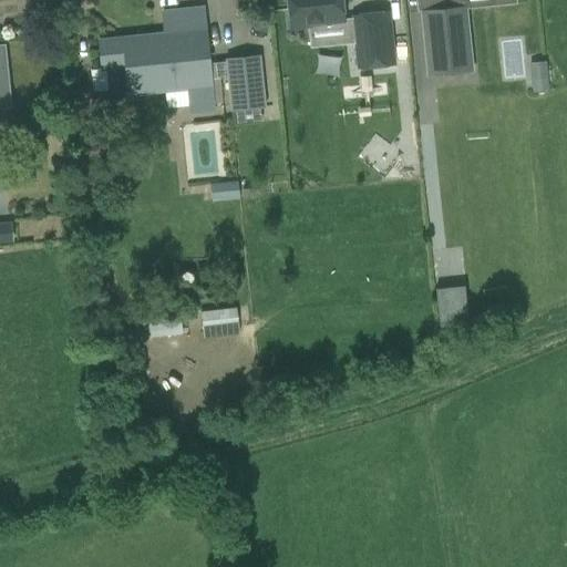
[(287,0),(291,29),(310,27),(310,24),(344,21),(341,0),(287,0)]
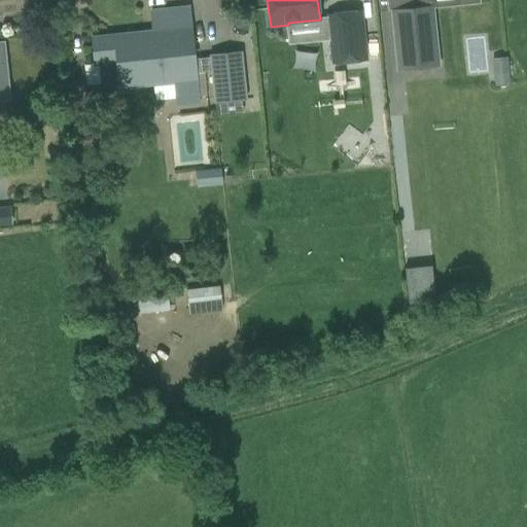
[(391,10),(391,11),(397,70),(438,66),(432,7),(432,6),(391,10)]
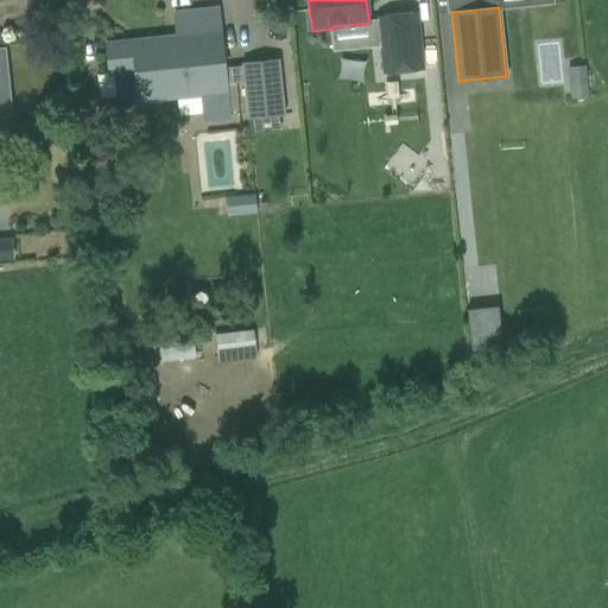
[(232,119),(229,84),(228,68),(223,68),(217,10),(175,13),(177,37),(105,44),(107,74),(135,71),(139,102),(202,94),(204,122),(232,119)]
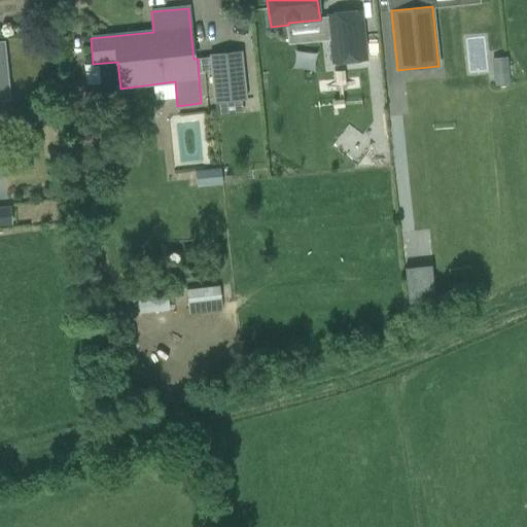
[(361,9),(327,12),(332,61),(366,58),(361,9)]
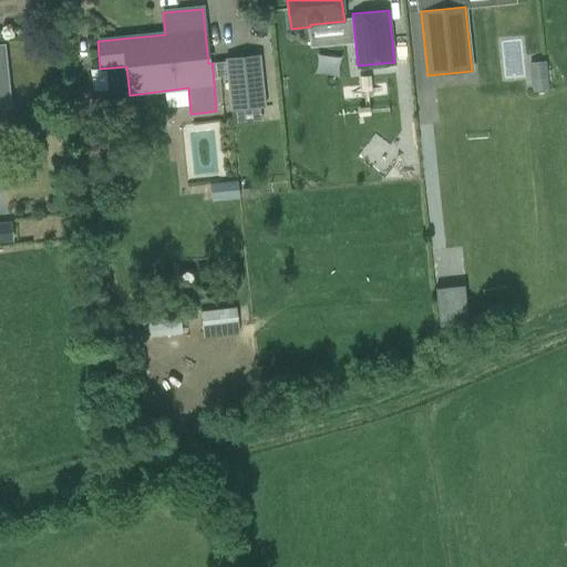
[(0,85),(6,85),(8,104),(8,106),(9,106),(3,47),(0,47),(0,85)]
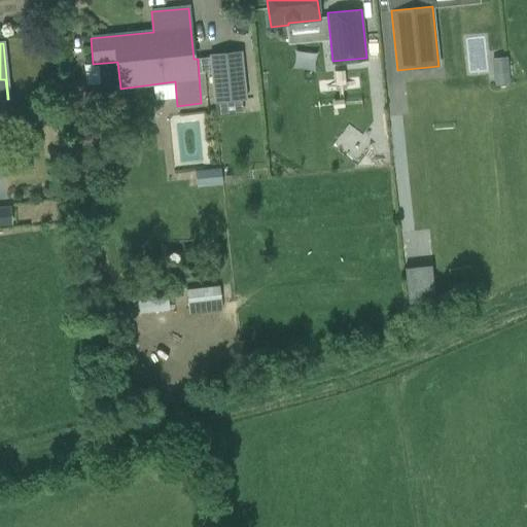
[(198,59),(199,73),(211,72),(214,103),(215,103),(216,116),(243,113),(242,101),(247,100),(242,51),(210,55),(210,58),(198,59)]
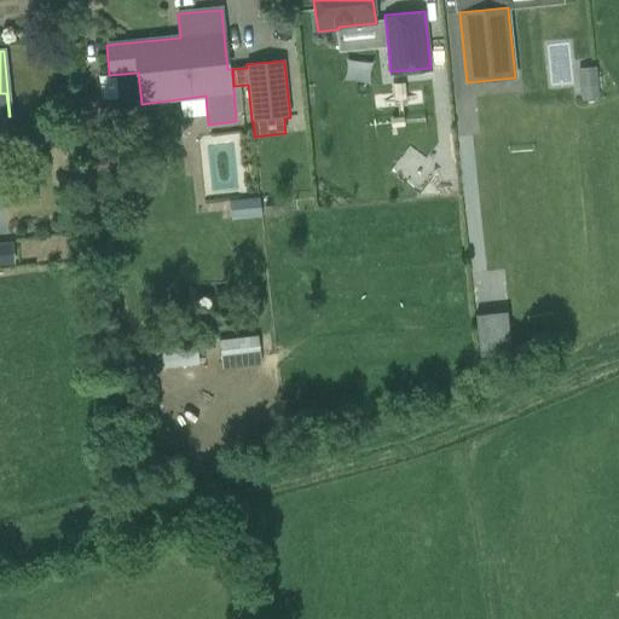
[(600,98),(599,87),(580,88),(582,100),(600,98)]
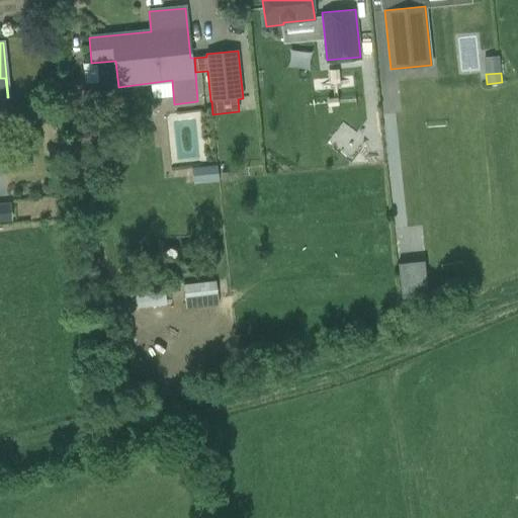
[(217,166),(191,168),(192,184),(219,182),(217,166)]
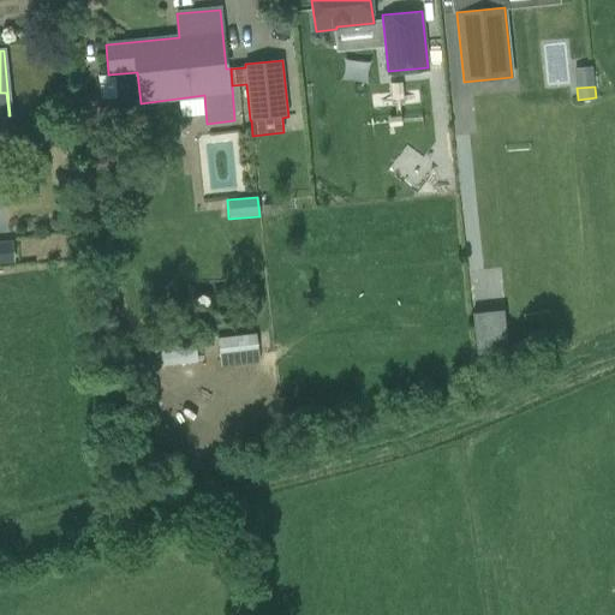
[(16,251),(0,251),(0,262),(16,262),(16,251)]
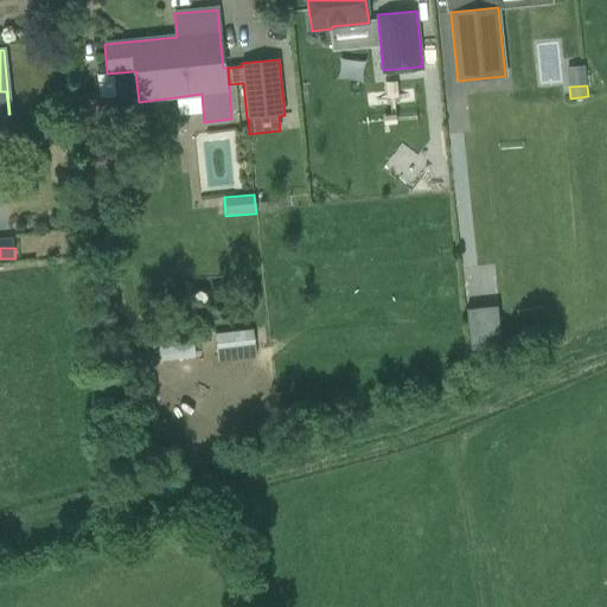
[(470,306),(472,347),(503,346),(502,305),(470,306)]
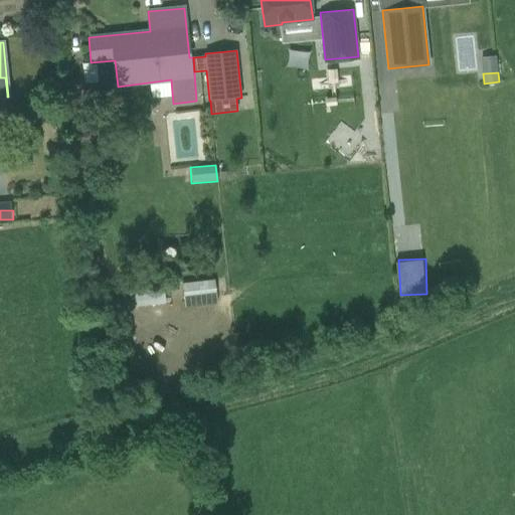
[(182,284),(183,296),(215,292),(214,280),(182,284)]
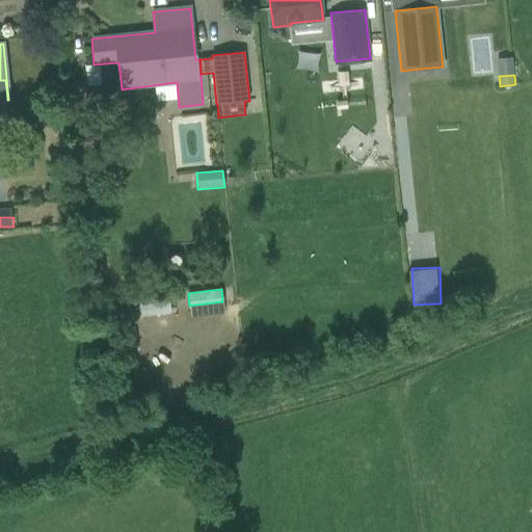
[(168,299),(145,300),(145,312),(169,311),(168,299)]
